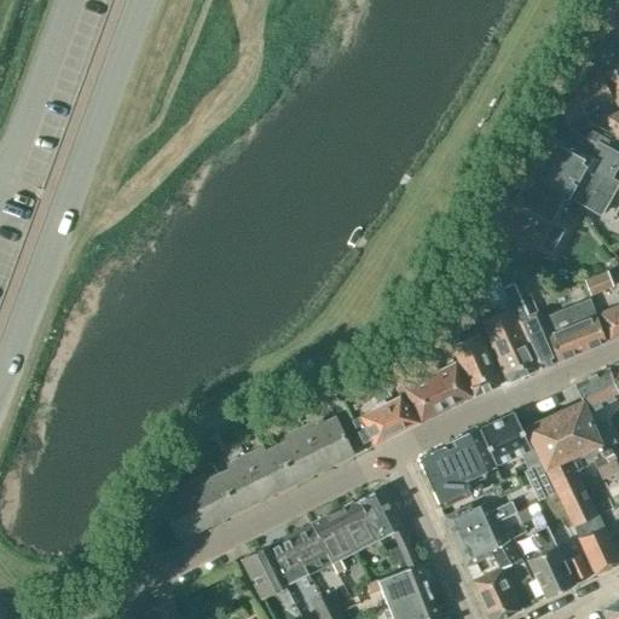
[(618,67),(601,76),(618,106),(618,105),(618,67)]
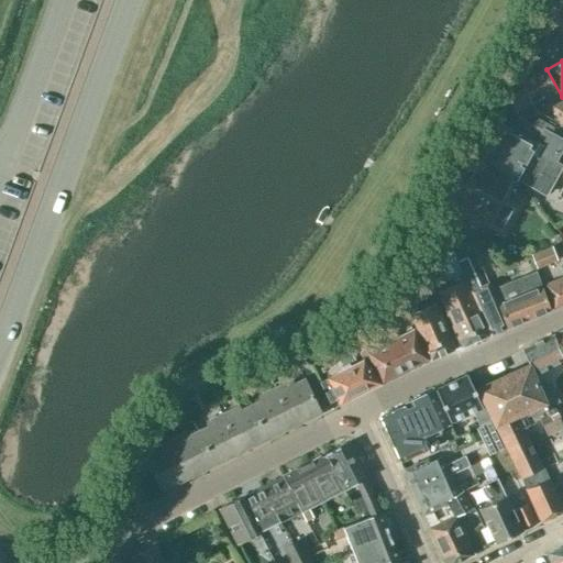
[(537,112),(531,102),(556,90),(547,69),(520,81),(523,88),(508,96),(518,118),(519,121),(522,119),(537,112)]
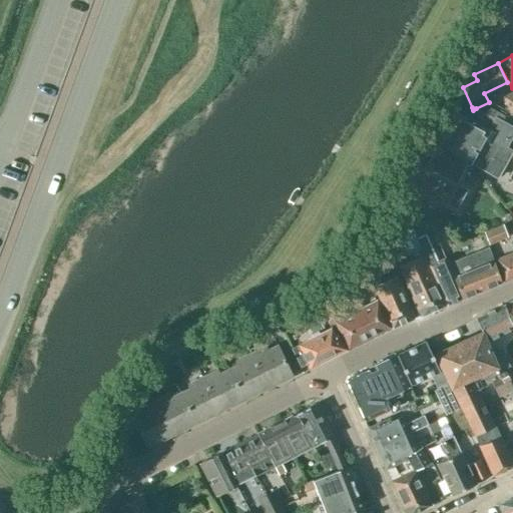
[(512,91),(503,96),(510,114),(512,112),(512,91)]
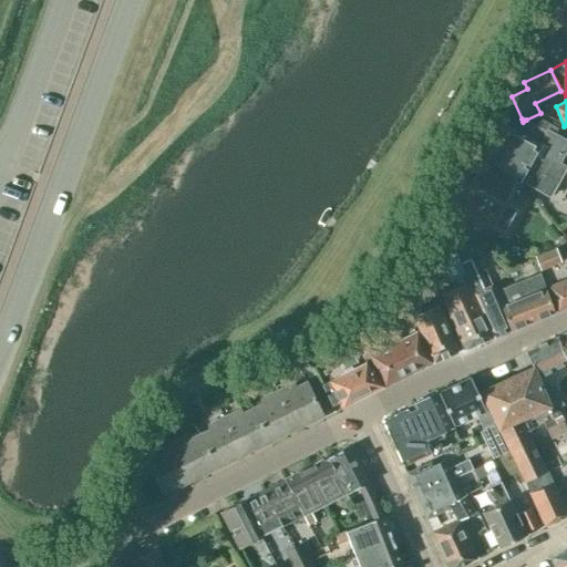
[(522,119),(515,130),(505,123),(493,145),(546,176),(554,162),(557,164),(566,145),(566,141),(553,133),(556,126),(538,117),(534,125),(526,120),(523,122),(522,119)]
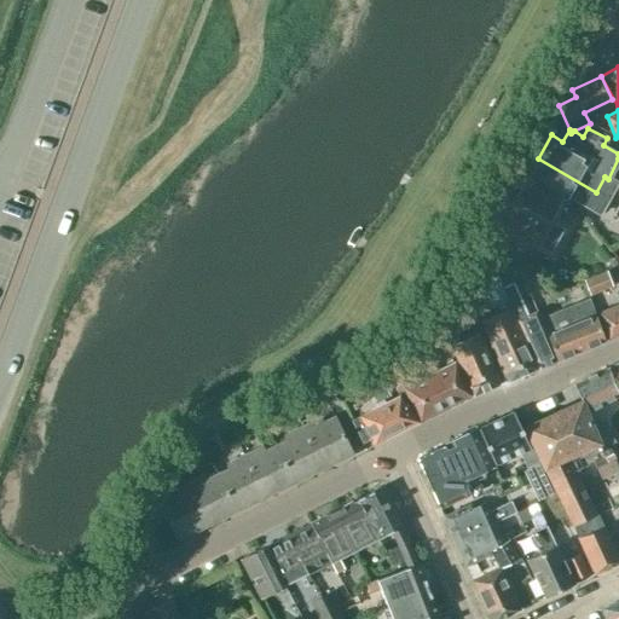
[(608,179),(605,177),(596,192),(538,158),(525,183),(563,204),(571,190),(577,194),(574,198),(600,213),(615,183),(608,179)]
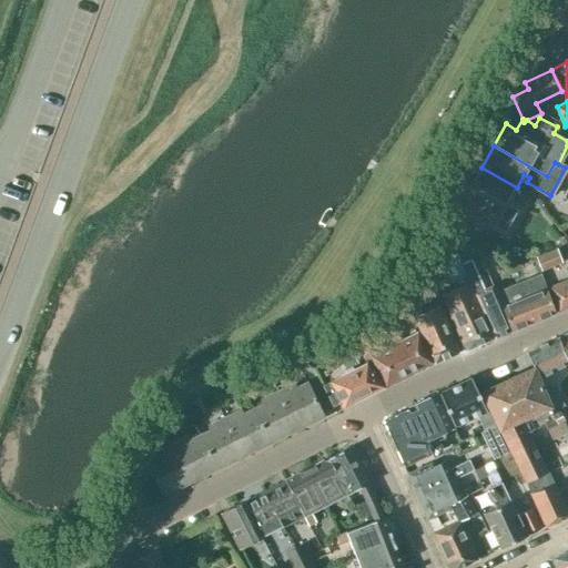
[(482,168),(469,189),(498,205),(486,227),(506,239),(524,208),(510,200),(517,188),(482,168)]
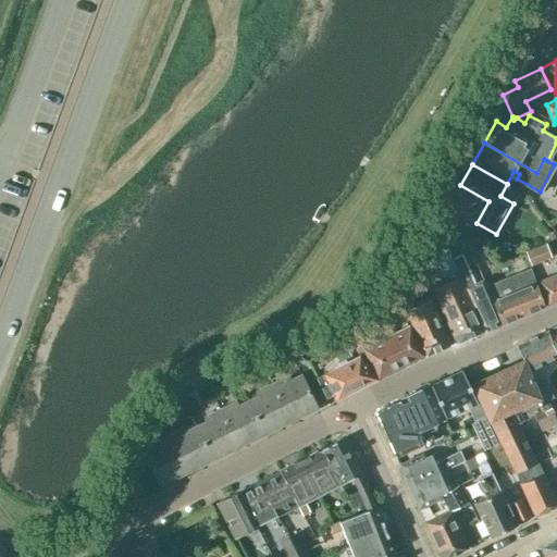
[(523,250),(529,265),(549,258),(544,243),(523,250)]
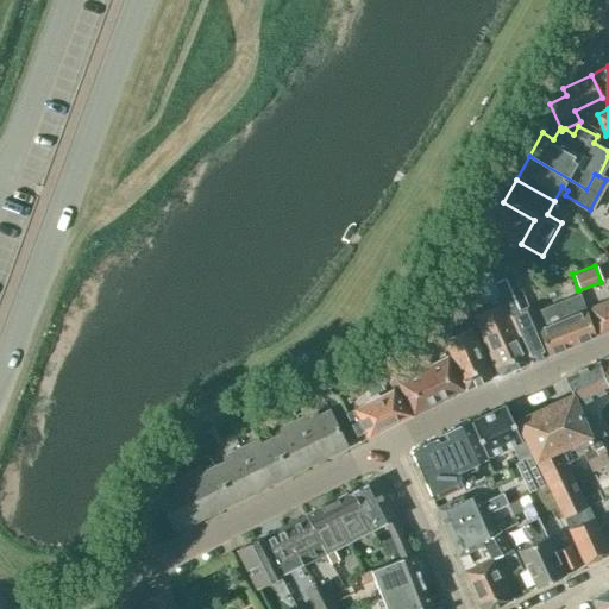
[(489,309),(472,316),(498,376),(529,362),(489,277),(477,283),(489,309)]
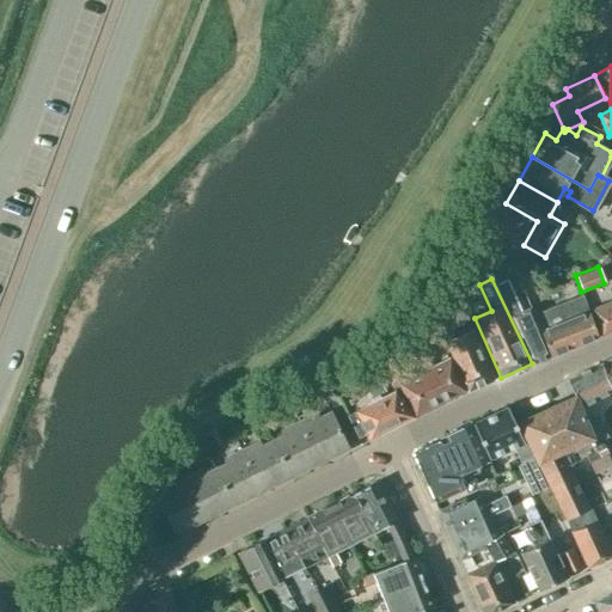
[(507,280),(496,285),(505,305),(533,363),(550,356),(530,308),(521,312),(515,300),(507,280)]
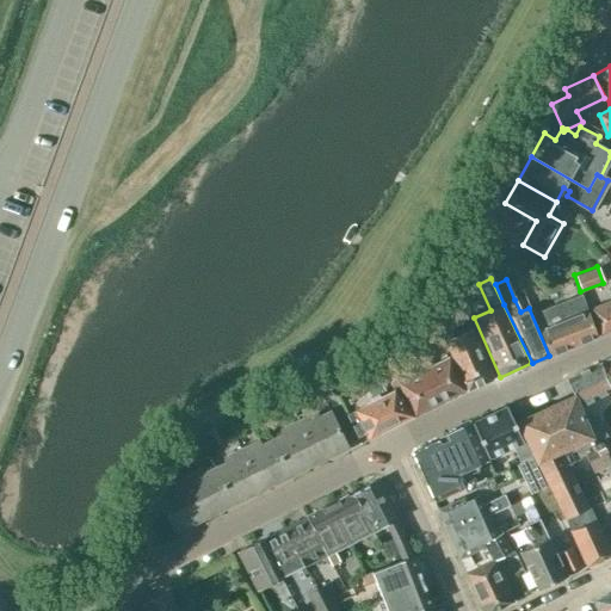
[(610,295),(610,300),(591,309),(602,335),(610,329),(610,288),(609,289),(610,295)]
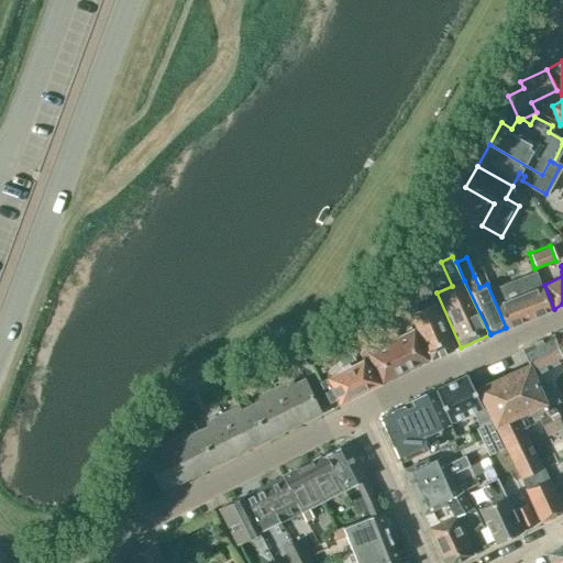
[(536,272),(512,282),(490,290),(506,328),(550,310),(536,272)]
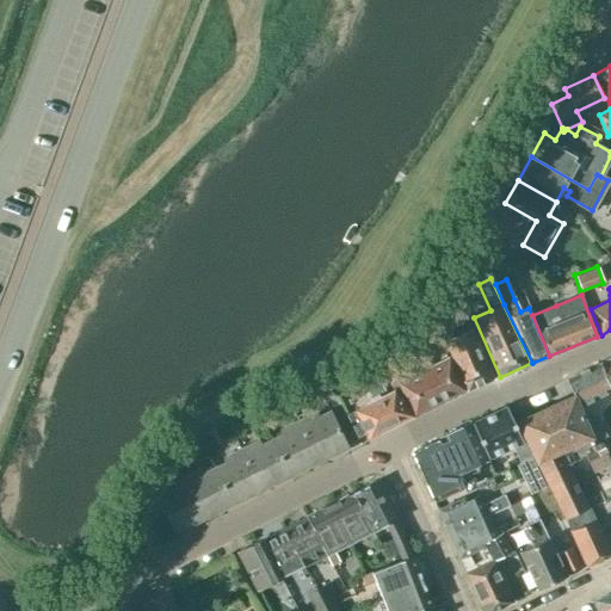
[(471,329),(444,340),(467,392),(493,380),(471,329)]
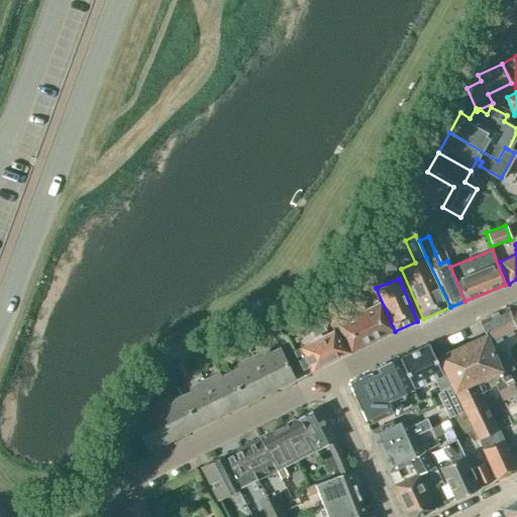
[(341,321),(330,299),(322,309),(331,327),(336,324),(341,321)]
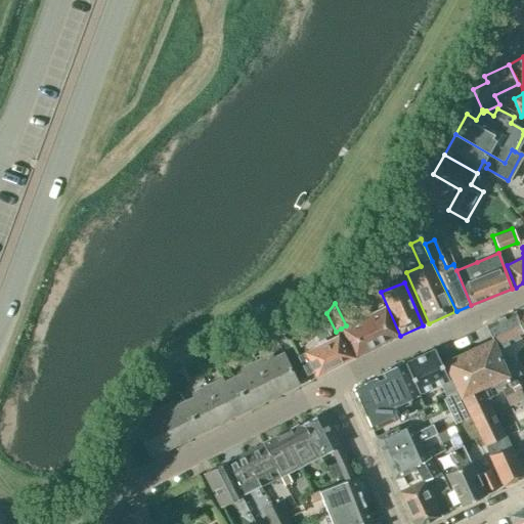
[(385,307),(362,317),(378,347),(399,336),(385,307)]
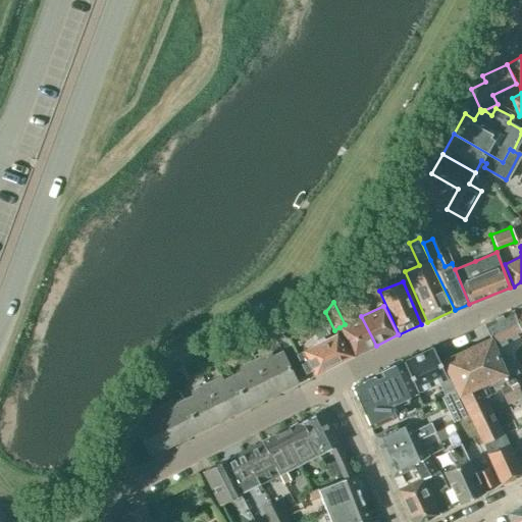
[(483,324),(493,347),(521,332),(521,331),(513,310),(483,324)]
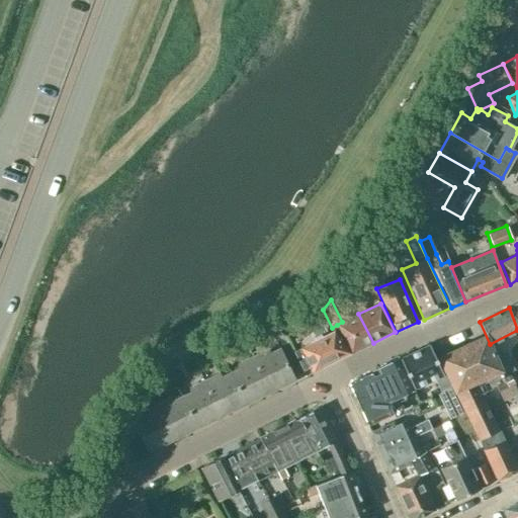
[(373,343),(358,314),(342,322),(337,325),(351,353),(373,343)]
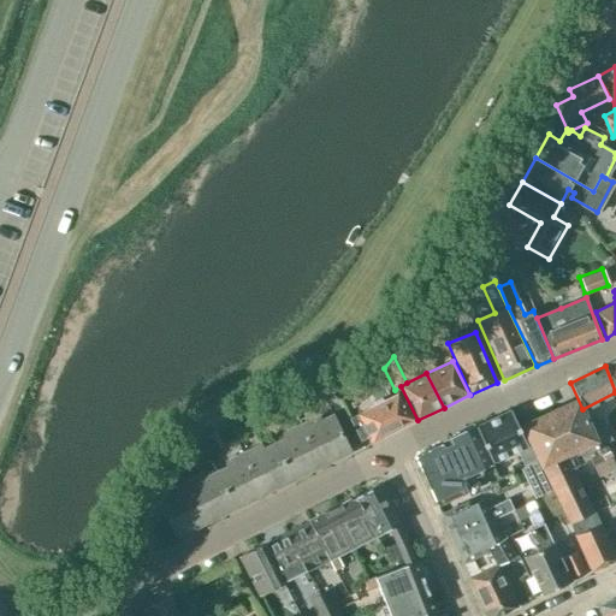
[(368,436),(368,438),(377,440),(416,421),(396,394),(386,398),(378,383),(367,389),(374,401),(366,406),(368,408),(356,414),(349,419),(360,440),(368,436)]
